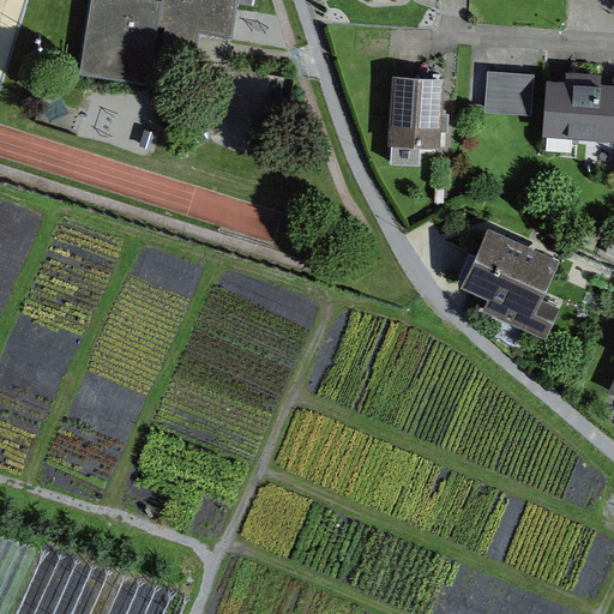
[(90,0),(80,74),(145,86),(160,23),(230,36),(236,0),(90,0)]
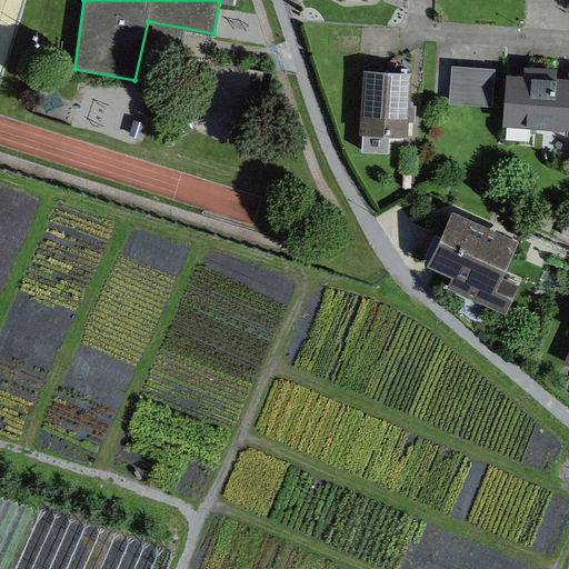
[(453,62),(453,101),(499,102),(499,62),(453,62)]
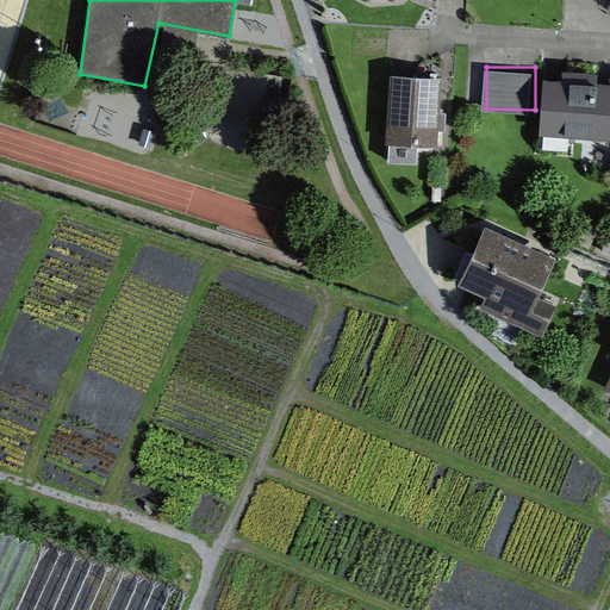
[(443,78),(390,74),(384,144),(441,150),(443,78)]
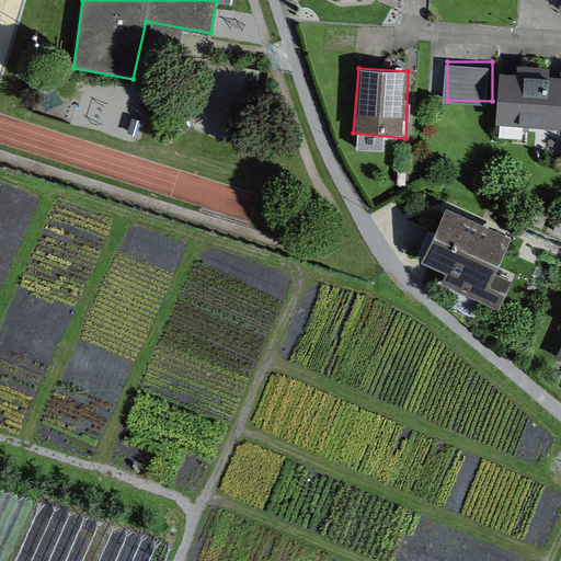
[(560,76),(499,73),(493,124),(560,127),(560,76)]
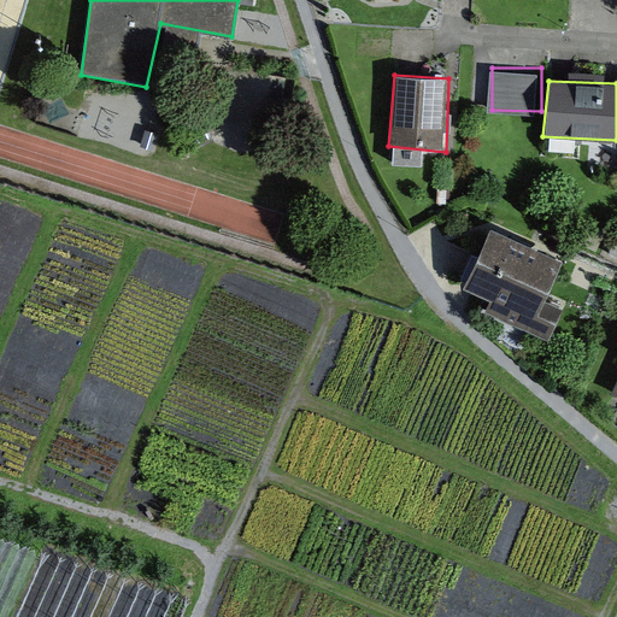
[(559,260),(488,229),(459,286),(488,299),(483,313),(547,340),(564,303),(542,292),(559,260)]
